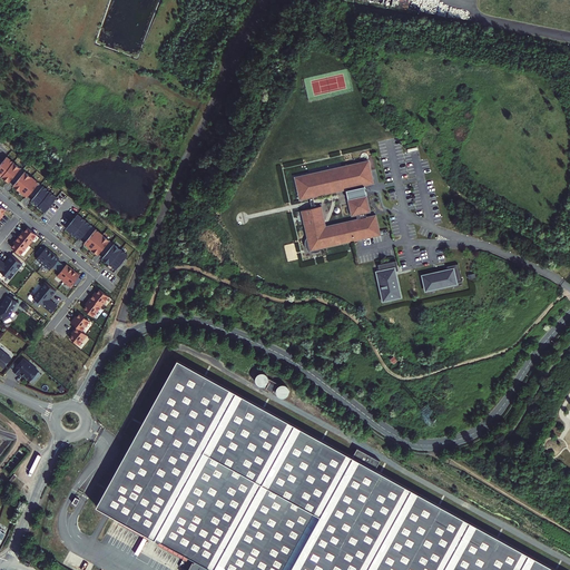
[(0,164),(0,175),(9,182),(20,168),(7,157),(0,164)]
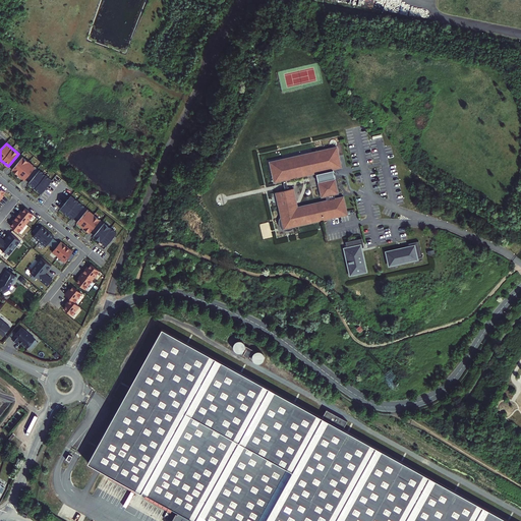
[(277,222),(278,225),(279,226),(281,228),(283,229),(284,229),(290,229),(293,226),(294,224),(322,218),(322,219),(346,213),(342,194),(334,196),(333,192),(337,191),(334,177),(324,179),(322,170),(340,166),(336,146),(328,148),(328,147),(314,149),(314,151),(312,152),(311,150),(299,153),(300,154),(282,158),(282,156),(268,160),(273,180),(282,179),(284,188),(275,190),(276,195),(278,195),(279,198),(277,199),(278,205),(281,204),(281,207),(279,208),(281,214),(280,214),(279,216),(277,219),(277,221),(277,222)]
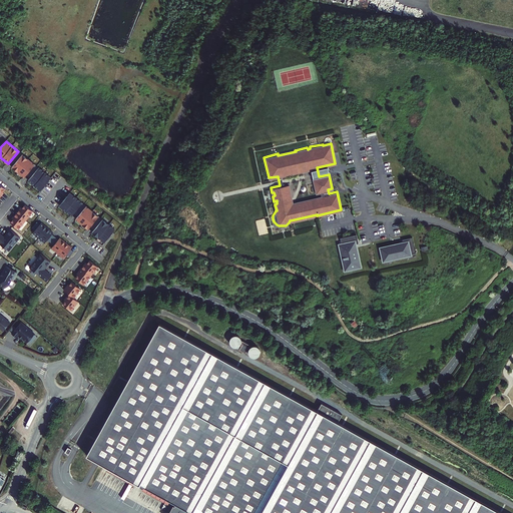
[(12,167),(24,177),(35,164),(22,154),(12,167)]
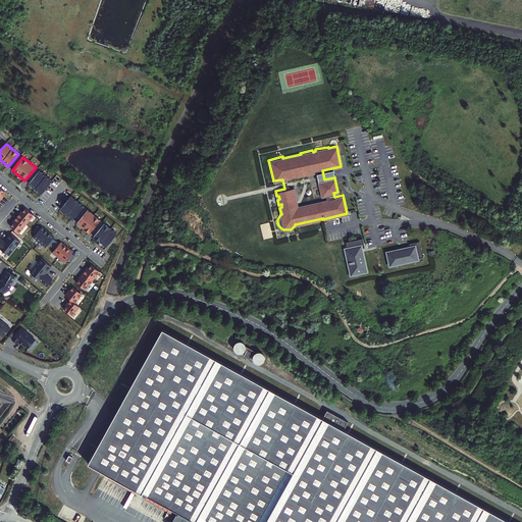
[(28,183),(41,193),(51,180),(39,170),(28,183)]
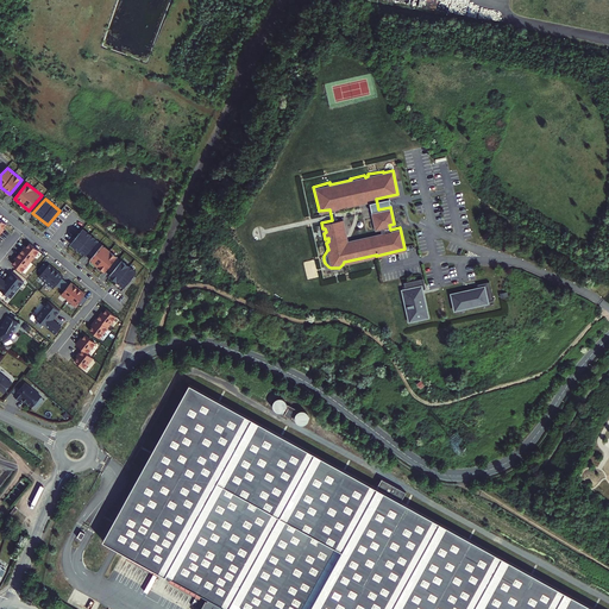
[(71,245),(86,257),(98,242),(83,230),(71,245)]
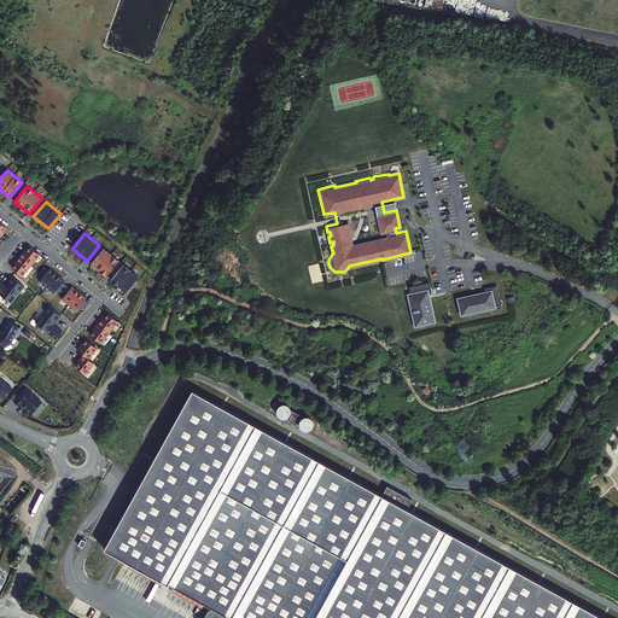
[(19,256),(31,266),(40,255),(29,246),(24,254),(23,252),(19,256)]
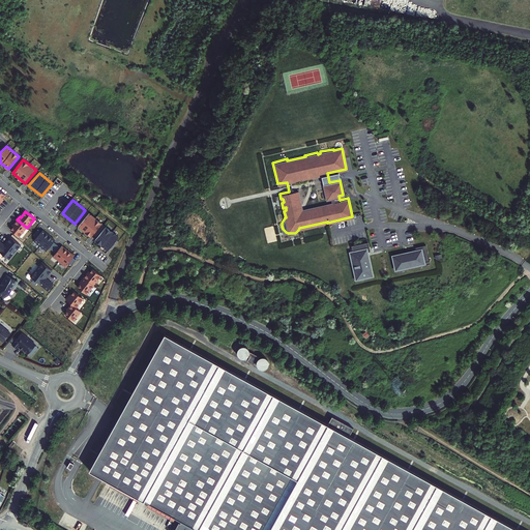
[(79,226),(91,237),(101,224),(89,213),(79,226)]
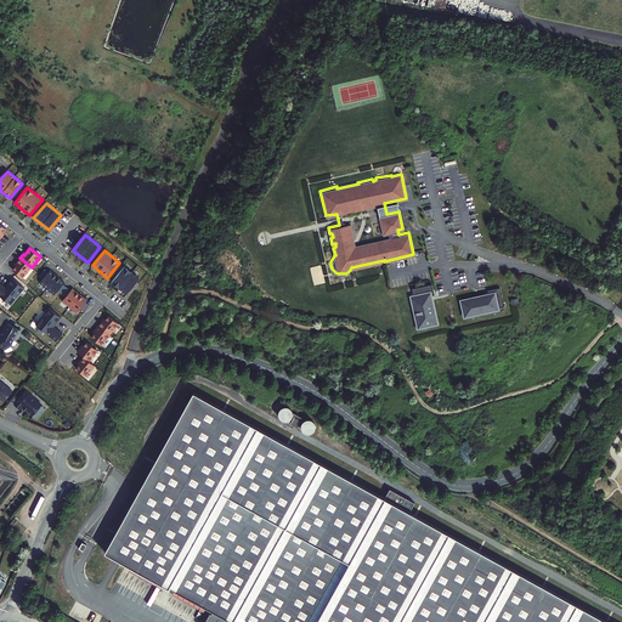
[(12,270),(22,277),(32,267),(20,258),(17,261),(18,263),(12,270)]
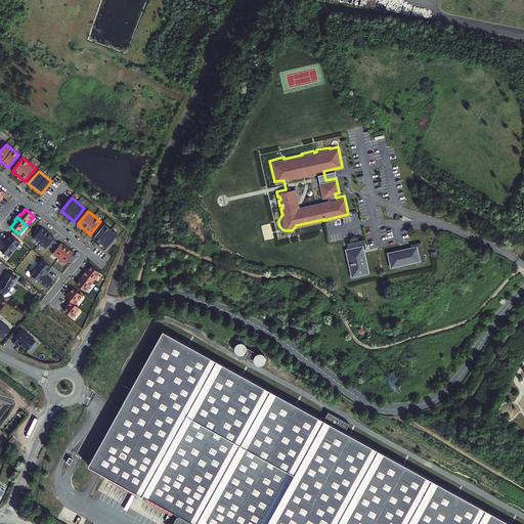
[(94,237),(106,248),(117,234),(104,224),(94,237)]
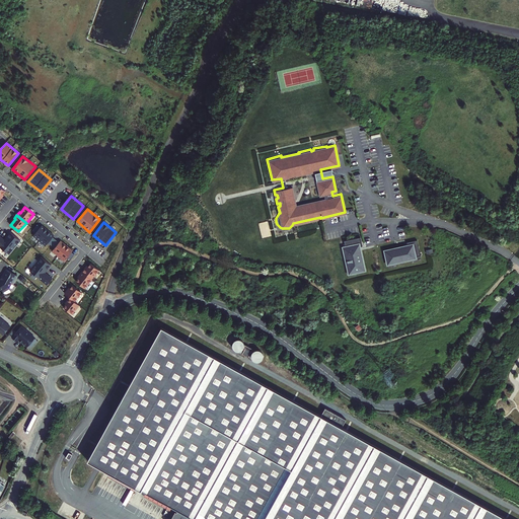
[(48,230),(42,225),(33,236),(40,240),(48,230)]
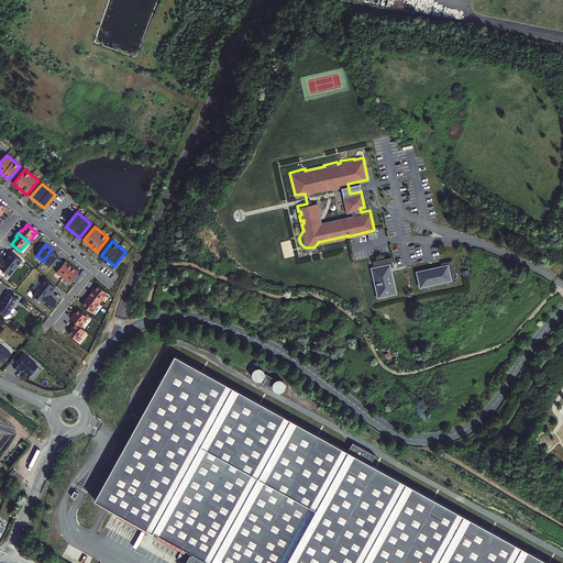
[(58,255),(52,250),(43,261),(50,266),(58,255)]
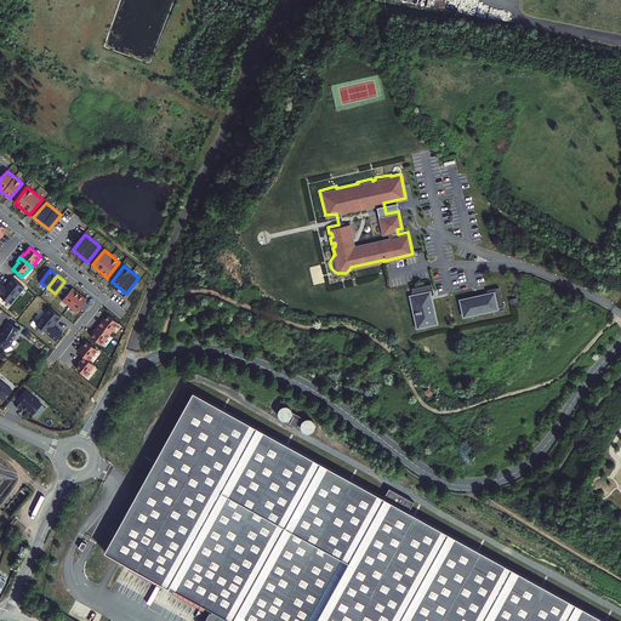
[(12,278),(5,286),(0,281),(0,295),(11,303),(24,286),(12,278)]
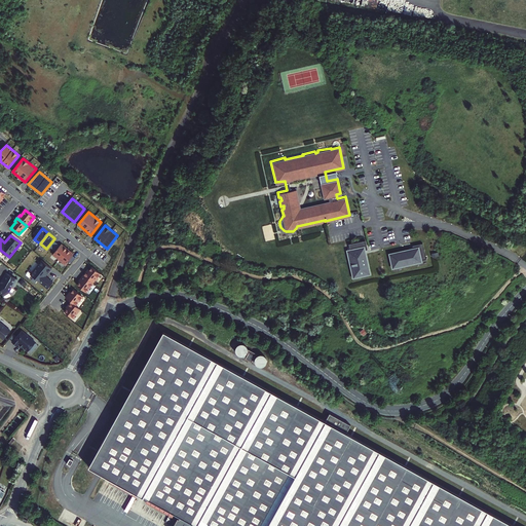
[(364,238),(346,242),(348,252),(346,252),(351,276),(368,272),(364,254),(362,254),(361,249),(366,248),(364,238)]
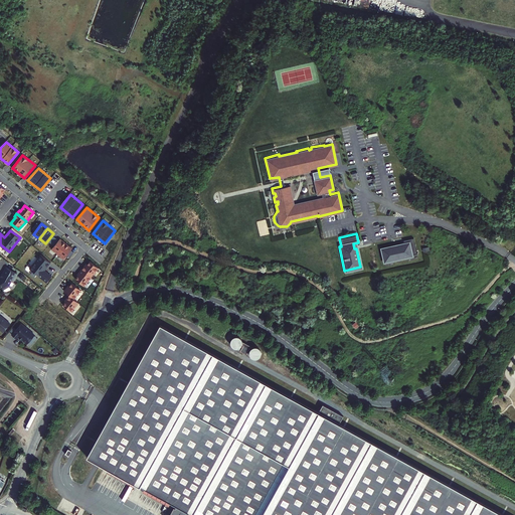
[(397,243),(379,247),(382,261),(406,255),(405,254),(415,252),(411,236),(401,238),(403,243),(398,244),(397,243)]
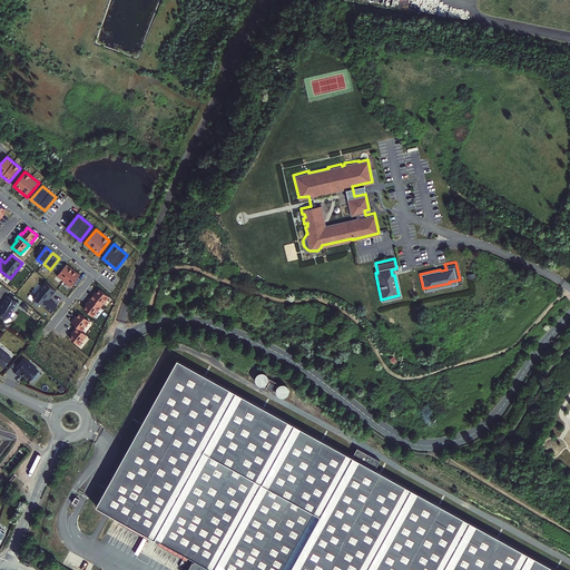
[(66,264),(57,275),(64,281),(72,269),(66,264)]
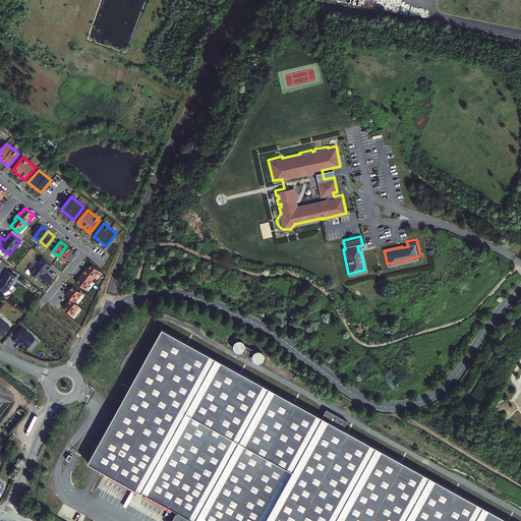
[(72,251),(66,246),(58,256),(64,262),(72,251)]
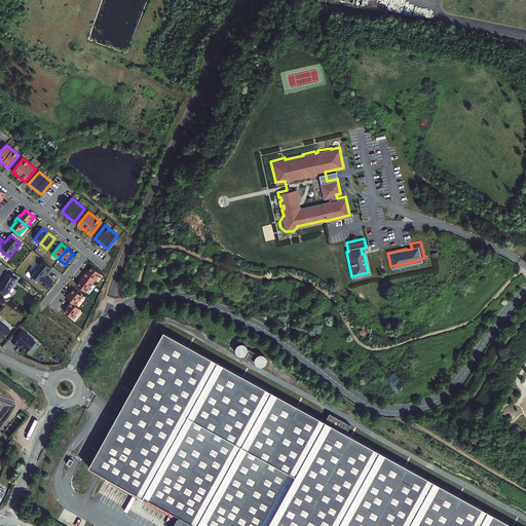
[(31,274),(48,288),(53,282),(46,275),(52,268),(42,260),(31,274)]
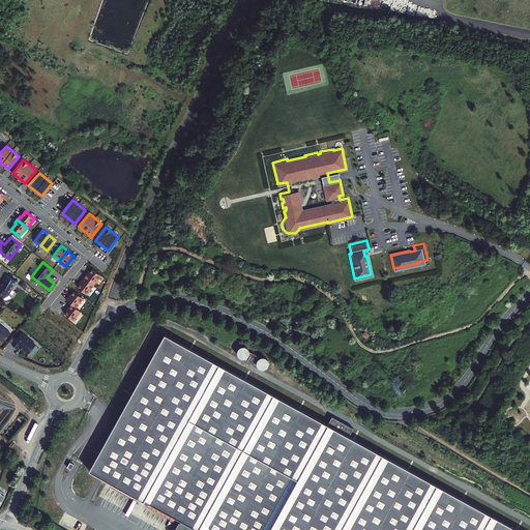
[(84,276),(94,285),(101,275),(93,268),(90,272),(88,274),(87,273),(84,276)]
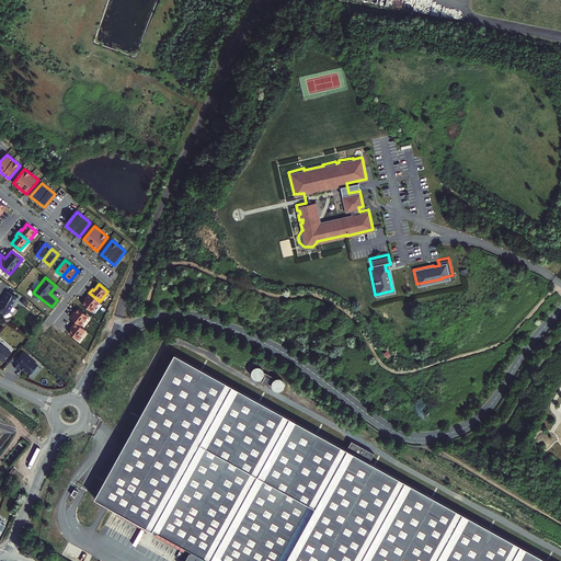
[(19,298),(7,292),(2,297),(2,298),(3,298),(1,301),(0,301),(0,309),(0,310),(3,315),(10,310),(10,309),(12,306),(14,306),(19,298)]
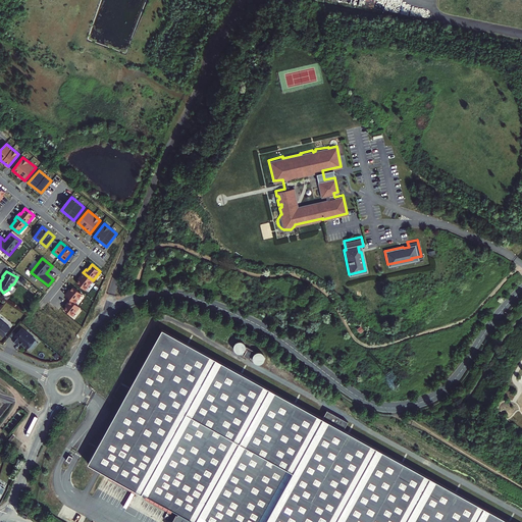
[(93,280),(83,272),(81,276),(82,276),(80,279),(76,282),(86,290),(93,280)]
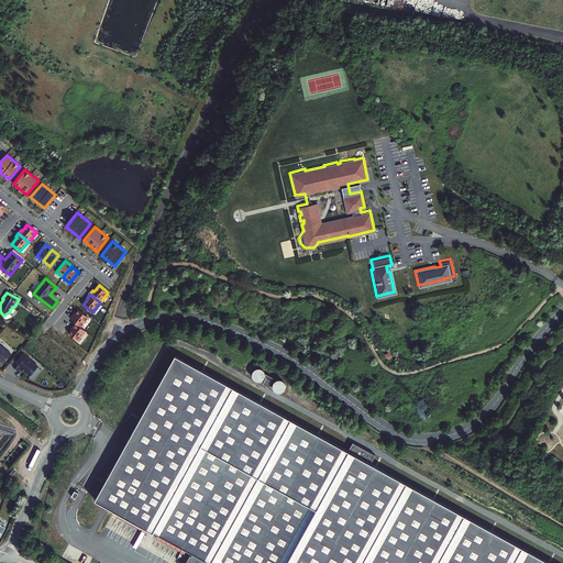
[(76,322),(81,327),(89,317),(79,309),(76,312),(74,316),(73,315),(70,318),(76,322)]
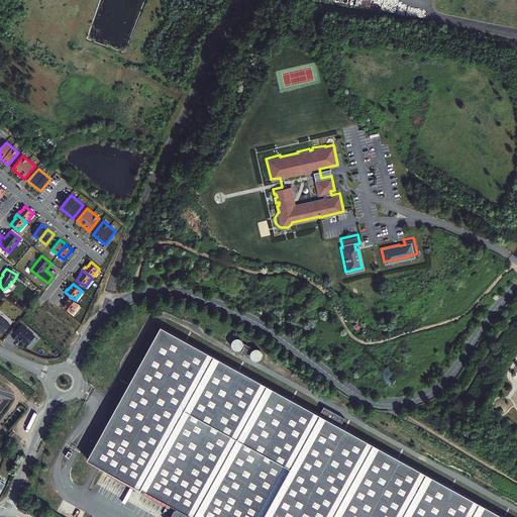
[(75,300),(70,296),(67,299),(68,300),(66,303),(64,306),(72,313),(79,304),(75,300)]
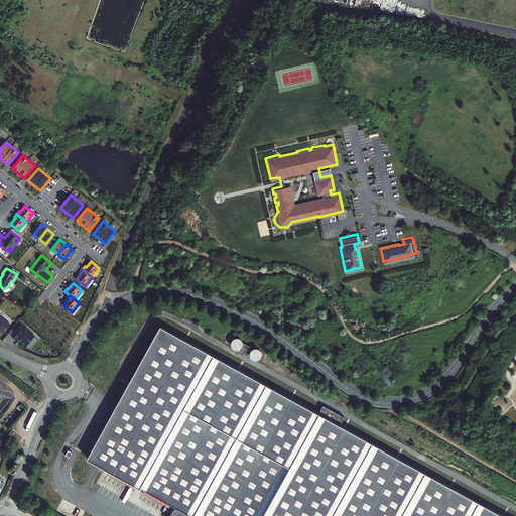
[(50,298),(46,303),(52,307),(55,303),(50,298)]
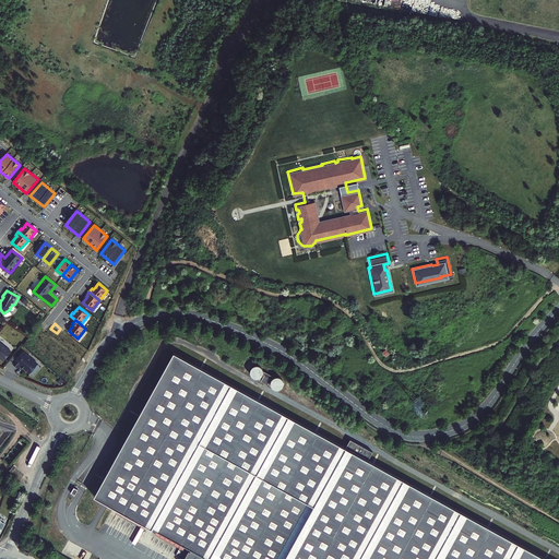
[(11,352),(0,342),(0,358),(3,361),(11,352)]
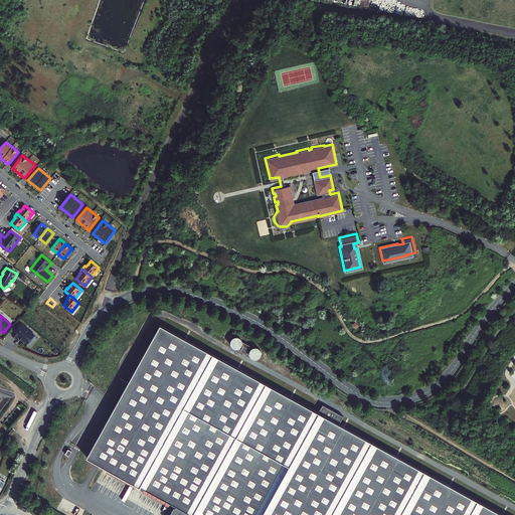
[(21,323),(12,334),(17,338),(19,336),(20,337),(22,339),(28,343),(35,334),(21,323)]
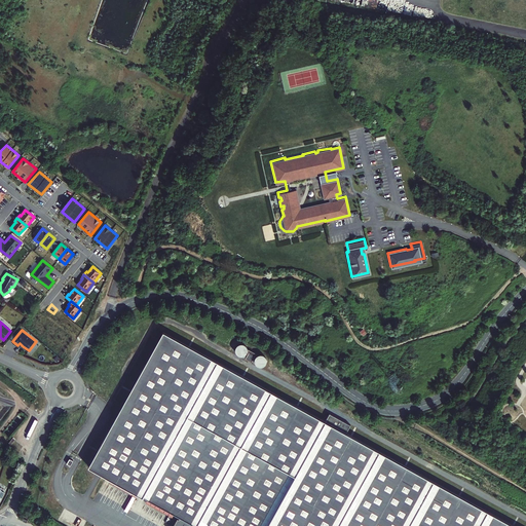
[(525,525),(525,515),(149,337),(82,476),(106,487),(105,490),(132,503),(134,500),(143,504),(142,508),(170,521),(171,518),(177,521),(176,522),(175,521),(172,525),(525,525)]
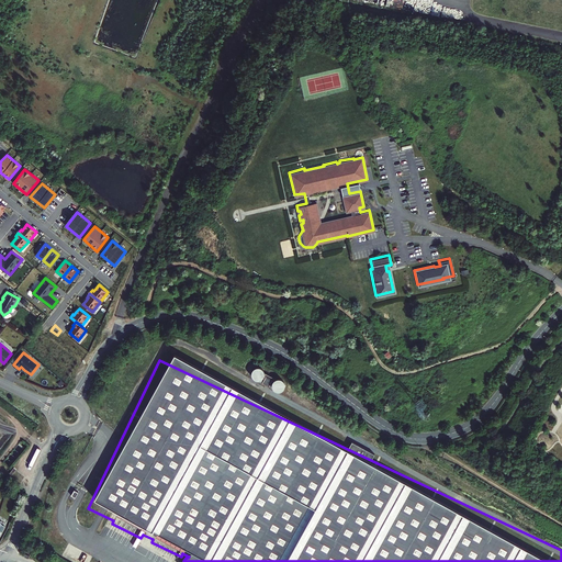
[(265,377),(261,383),(269,386),(272,380),(273,381),(272,382),(272,383),(272,385),(272,386),(273,388),(274,390),(276,390),(277,391),(280,391),(281,390),(282,389),(283,389),(284,386),(284,384),(284,383),(283,381),(282,380),(281,379),(279,378),(276,379),(263,373),(263,372),(262,370),(261,370),(259,369),(258,369),(257,369),(255,369),(254,369),(254,370),(253,371),(251,373),(251,375),(251,378),(253,379),(254,380),(256,381),(257,381),(258,381),(259,381),(260,380),(261,380),(262,379),(263,377),(265,377)]
